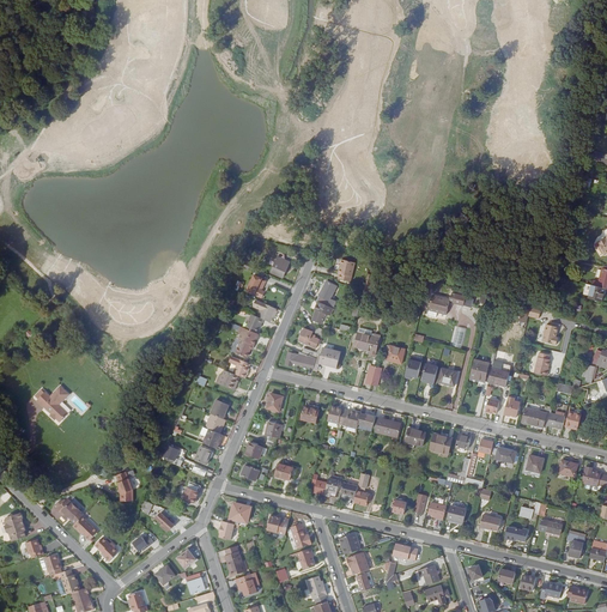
[(606,230),(606,231),(604,241),(602,240),(596,243),(598,246),(593,248),(598,256),(602,253),(604,255),(606,252),(606,230)]
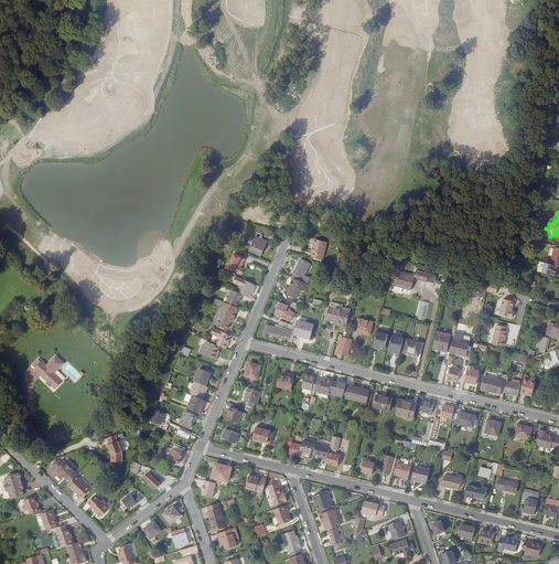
[(260,257),(267,242),(256,237),(249,252),(260,257)]
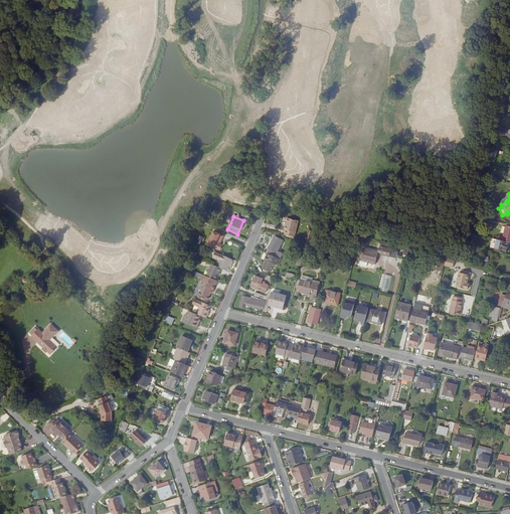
[(285,234),(296,237),(299,221),(287,218),(285,229),(286,230),(285,234)]
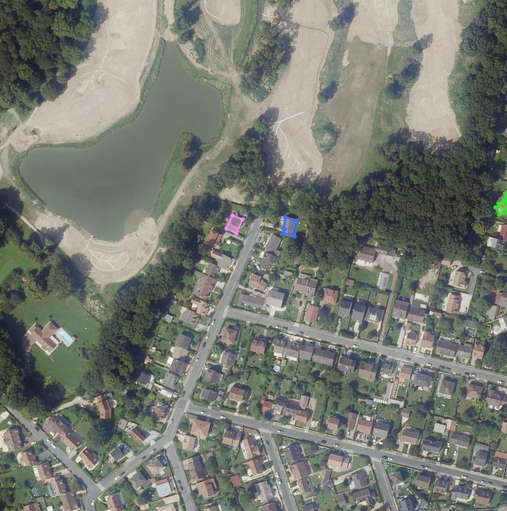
[(503,241),(505,242),(506,242),(506,237),(506,226),(501,225),(500,225),(497,236),(493,234),(492,238),(496,240),(499,240),(503,241)]
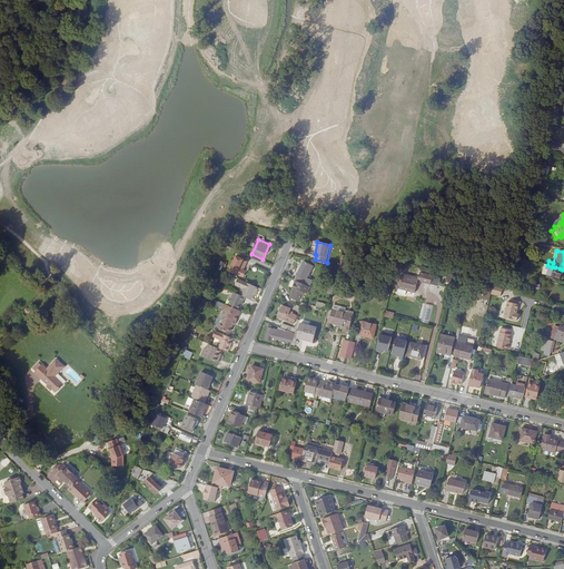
[(237,256),(235,262),(245,266),(247,261),(237,256)]
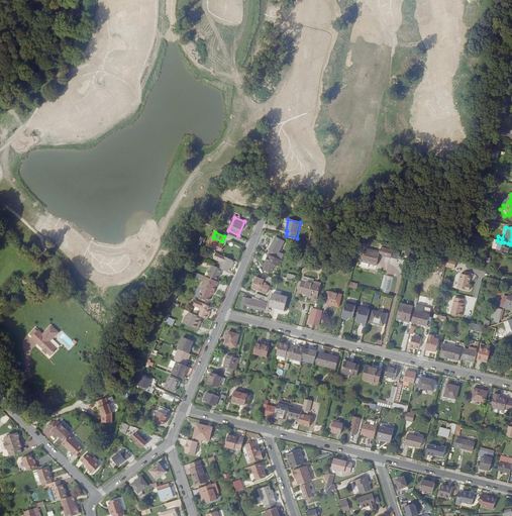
[(275,236),(268,254),(269,254),(277,258),(285,240),(275,236)]
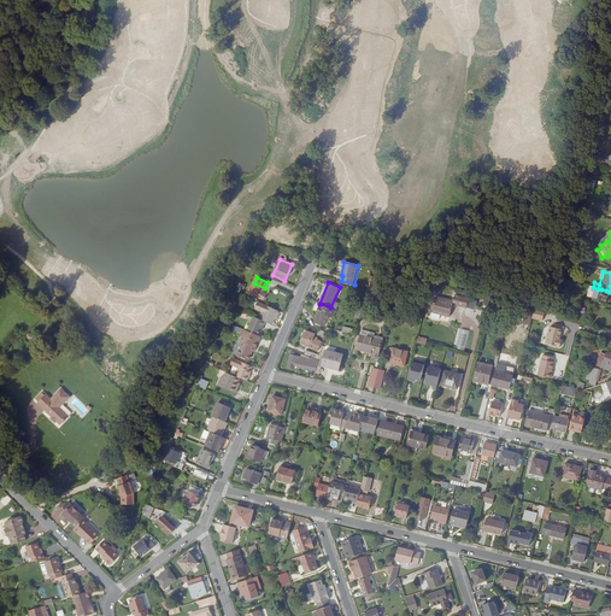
[(266,293),(263,292),(265,288),(254,283),(250,293),(263,299),(266,293)]
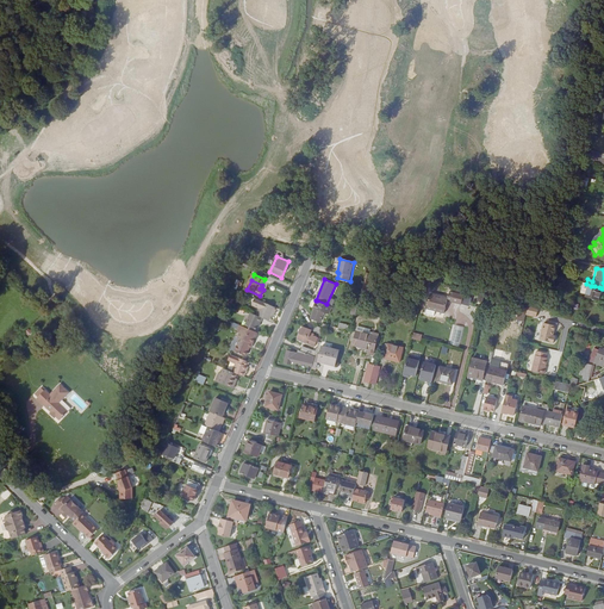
[(599,287),(595,286),(591,286),(586,284),(580,283),(578,293),(584,294),(583,298),(596,302),(598,294),(599,287)]
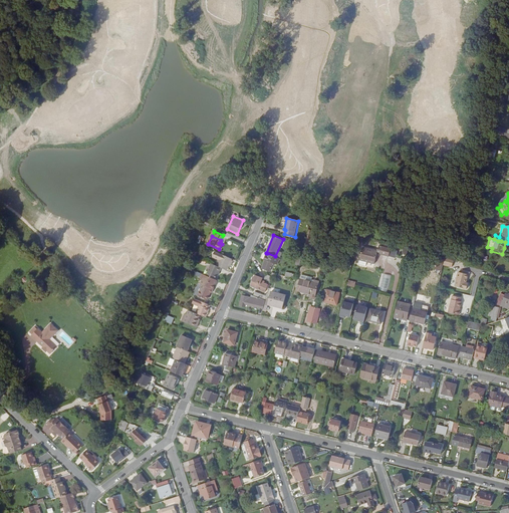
[(302,256),(307,257),(311,245),(305,243),(302,256)]
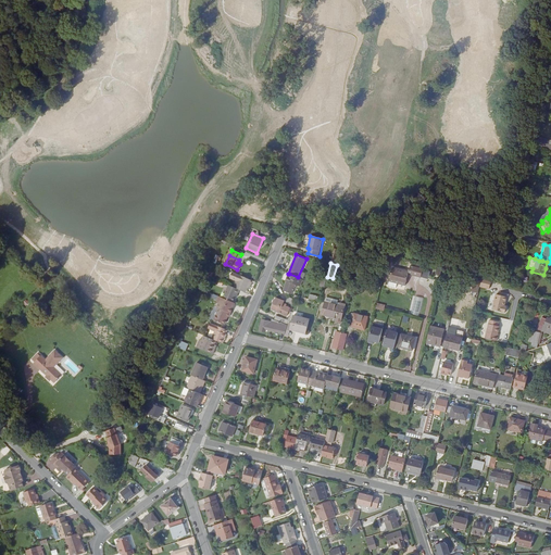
[(407,272),(391,267),(388,280),(404,285),(407,276),(418,278),(421,270),(408,267),(407,272)]
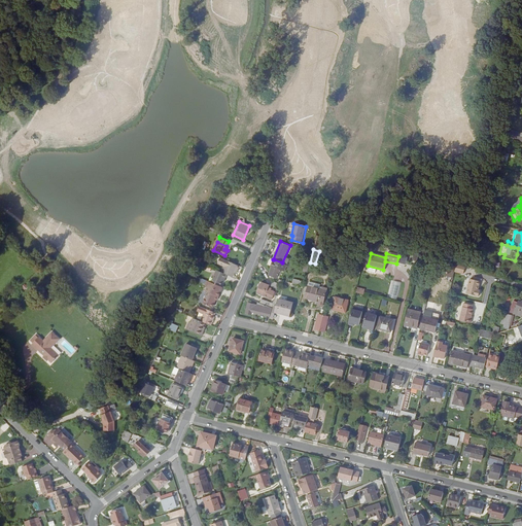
[(232,277),(237,266),(219,256),(216,264),(223,268),(221,273),(227,275),(232,277)]
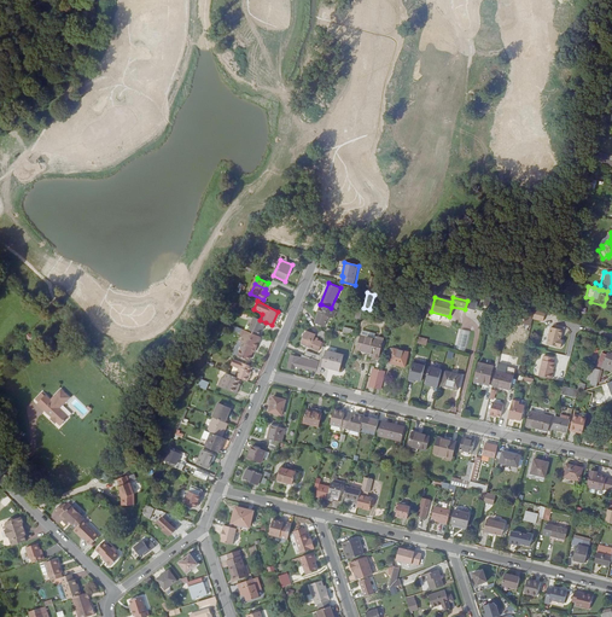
[(328,315),(333,318),(337,310),(331,308),(321,304),(318,310),(319,312),(314,321),(324,325),(328,315)]
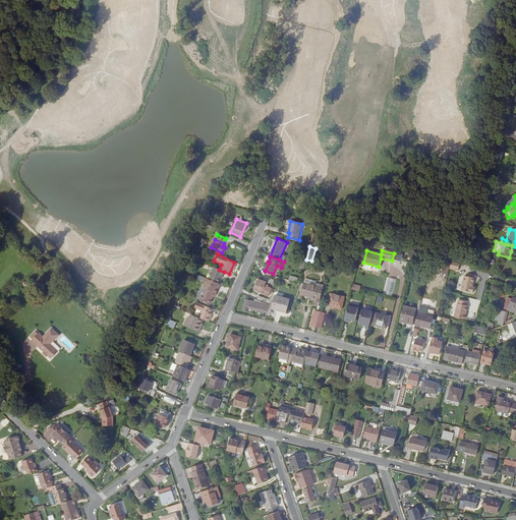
[(450,261),(448,269),(456,271),(458,263),(450,261)]
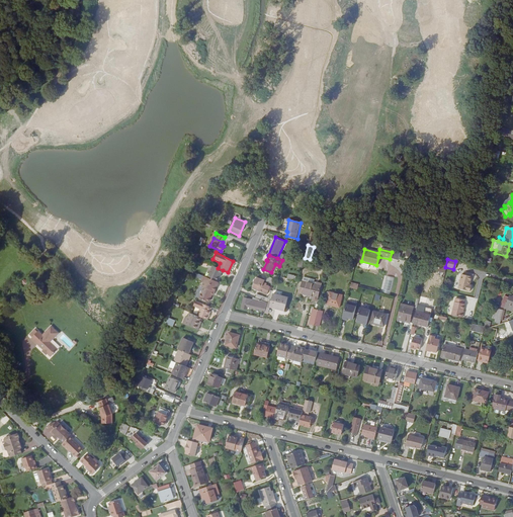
[(446,262),(440,261),(438,272),(443,273),(446,262)]
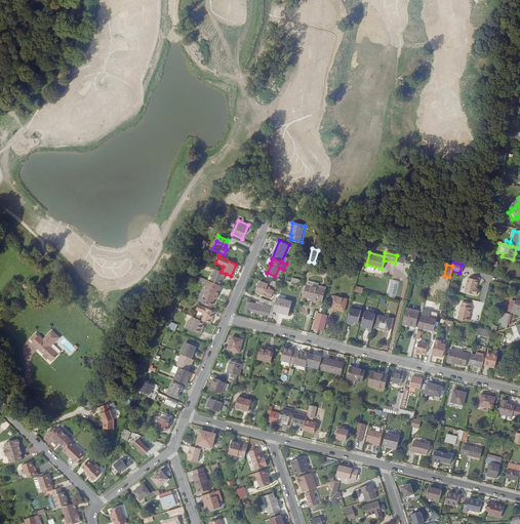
[(223,281),(226,274),(221,272),(215,270),(210,281),(220,285),(222,281),(223,281)]
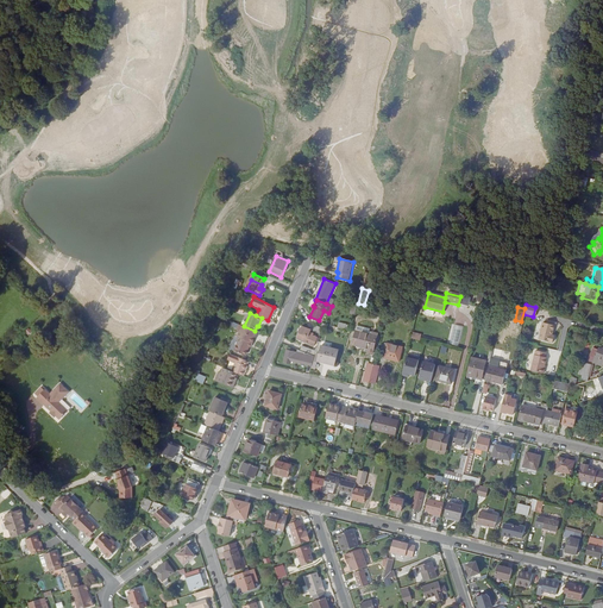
[(536,339),(551,343),(552,336),(550,336),(553,326),(541,323),(536,339)]
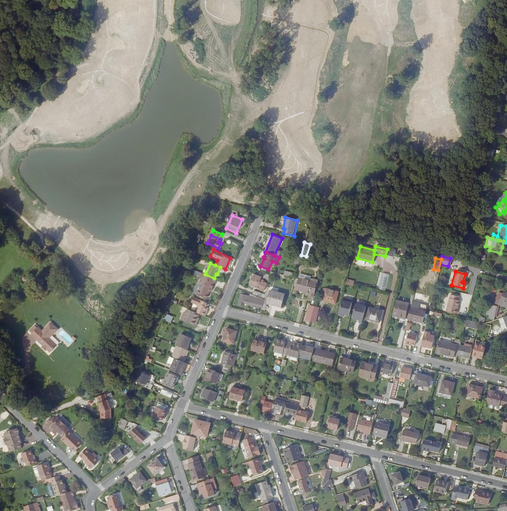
[(201,283),(196,294),(205,298),(206,295),(208,295),(209,292),(211,288),(212,289),(214,284),(213,283),(215,279),(214,278),(205,274),(204,273),(201,278),(199,282),(201,283)]
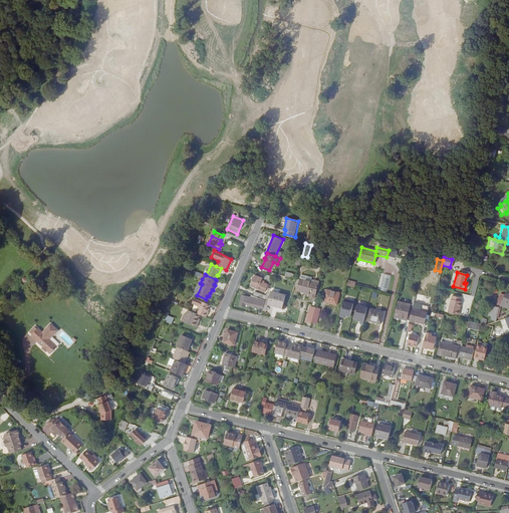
[(264,280),(261,279),(262,277),(254,275),(251,285),(265,291),(267,284),(263,282),(264,280)]
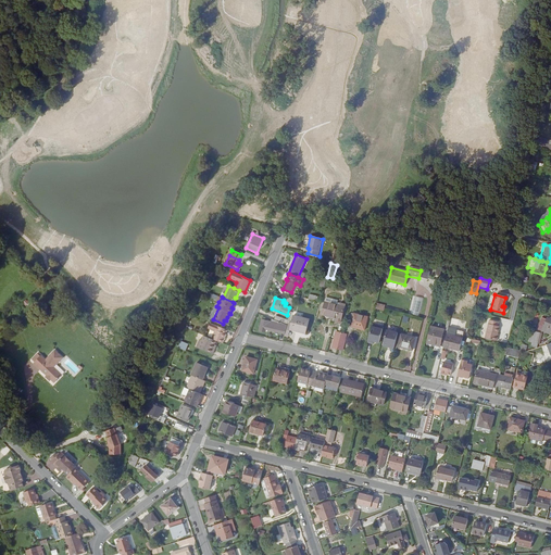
[(417,316),(421,302),(413,300),(410,314),(417,316)]
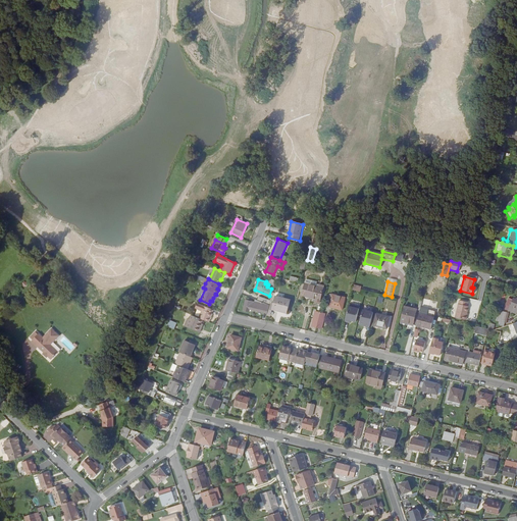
[(301,298),(318,303),(323,285),(319,284),(318,287),(316,285),(305,283),(304,283),(301,298)]
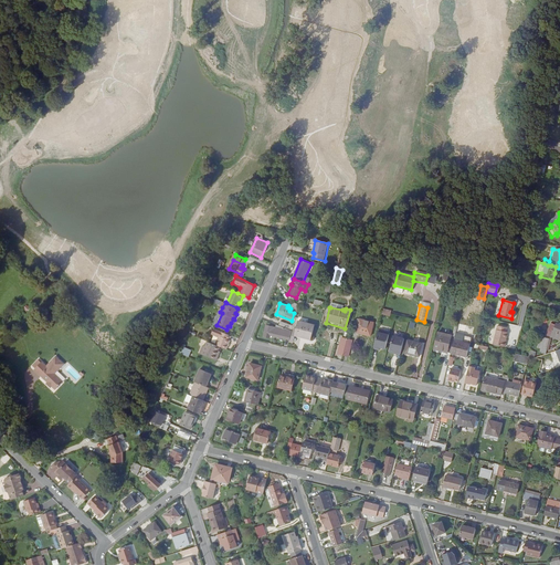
[(369,336),(373,323),(357,318),(354,332),(369,336)]
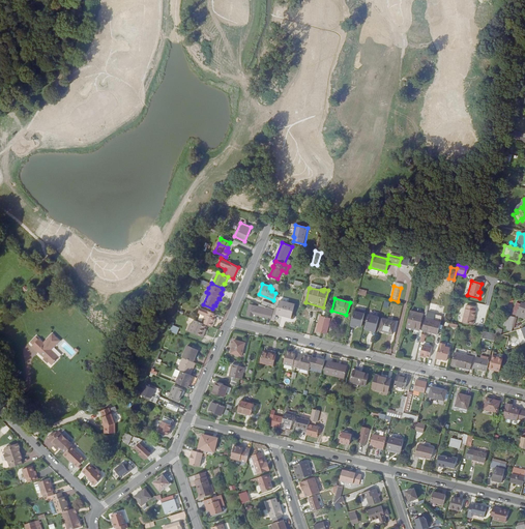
[(283,313),(285,314),(288,303),(280,301),(278,310),(276,314),(282,315),(283,313)]
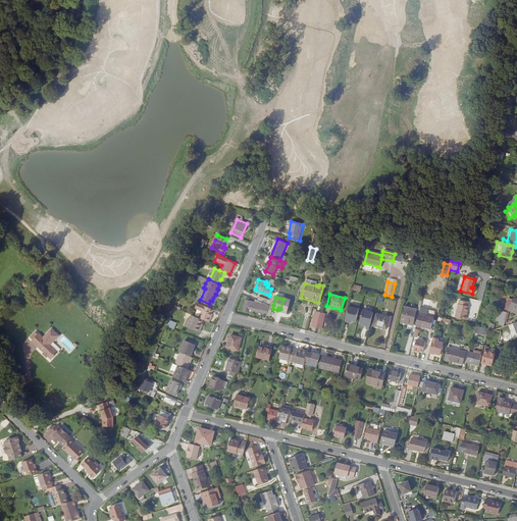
[(269,305),(269,304),(255,299),(254,301),(246,300),(243,310),(248,312),(249,309),(267,313),(269,305)]
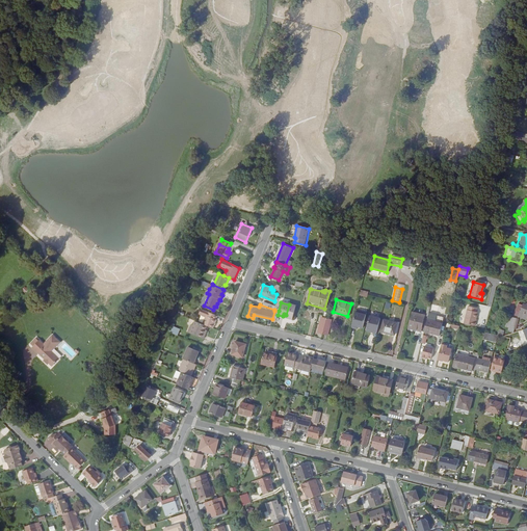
[(289,304),(286,315),(293,316),(295,306),(289,304)]
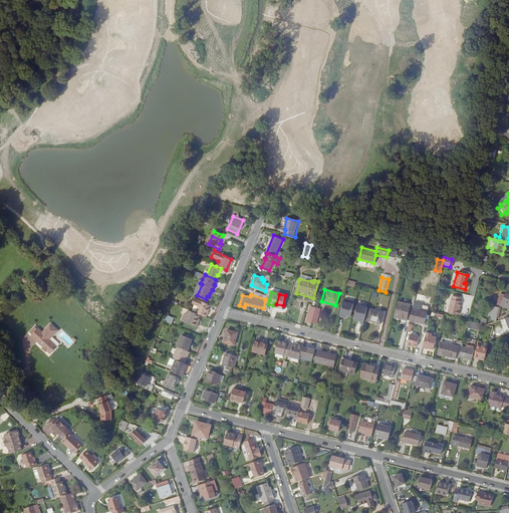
[(508,302),(508,295),(508,296),(505,294),(504,294),(503,295),(499,294),(496,300),(500,302),(499,305),(507,308),(508,302)]
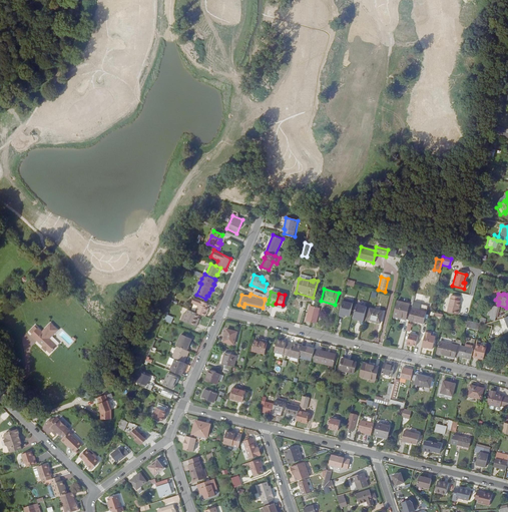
[(459,298),(450,296),(446,313),(456,315),(459,302),(458,302),(459,298)]
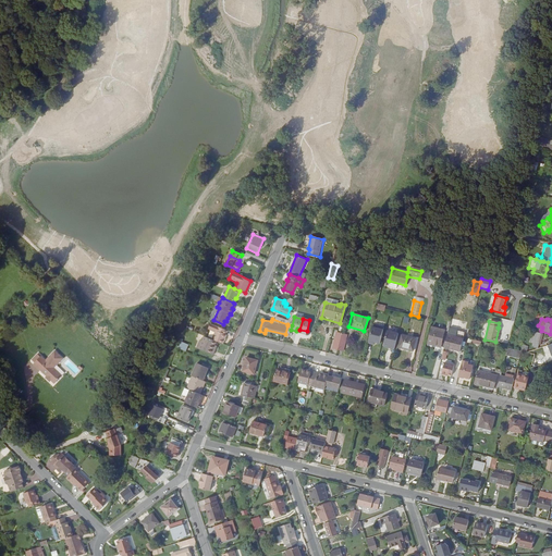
[(212,340),(217,341),(223,344),(227,335),(228,331),(211,323),(209,329),(216,331),(212,340)]
